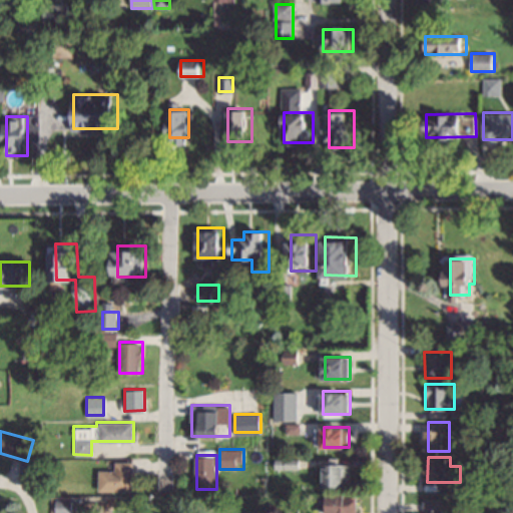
[(133,490),(133,461),(114,461),(114,470),(98,470),(98,490),(133,490)]
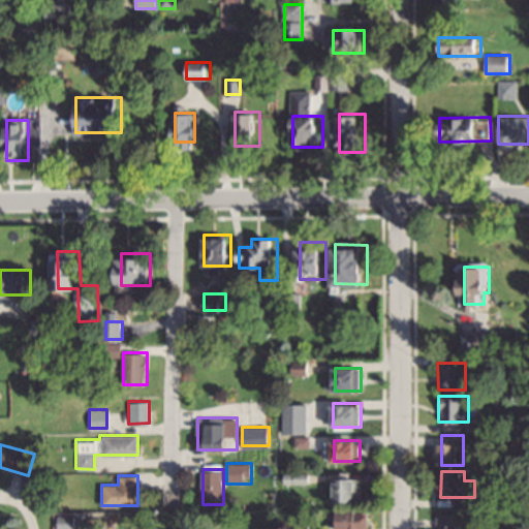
[(338,501),(363,501),(363,477),(338,477),(338,501)]
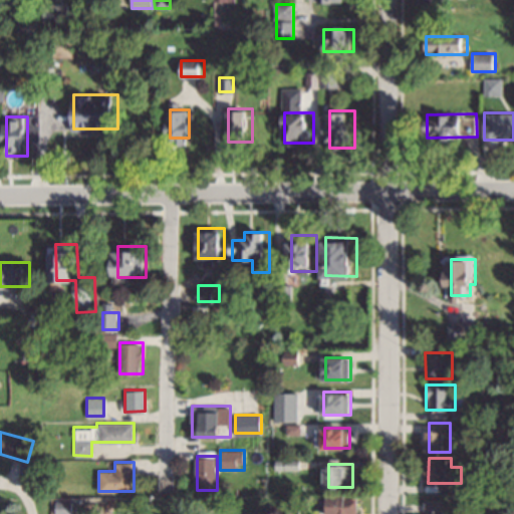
[(331,494),(331,513),(360,513),(361,495),(331,494)]
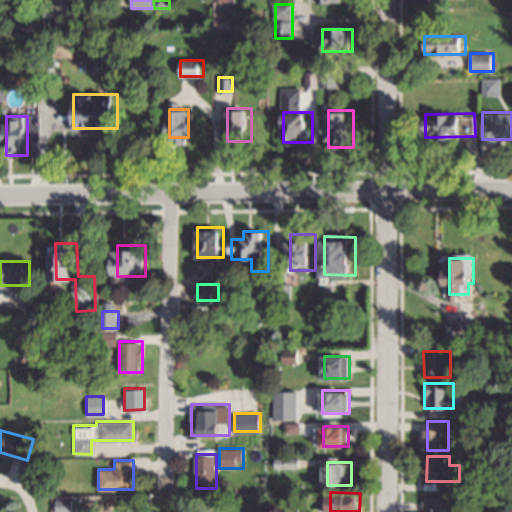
[(55,511),(70,511),(70,500),(56,500),(55,511)]
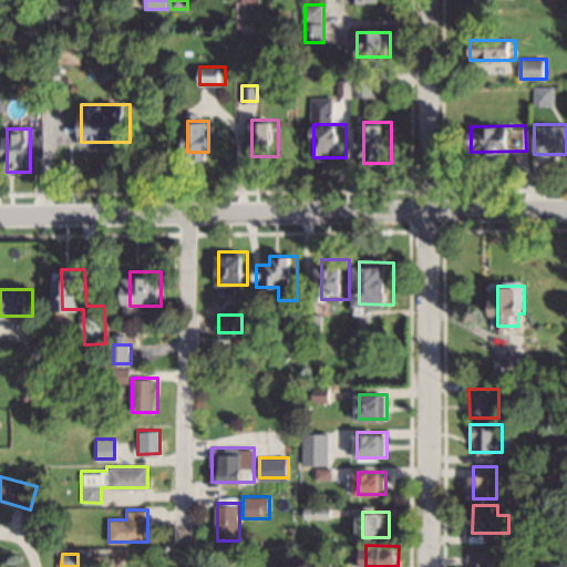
[(467,554),(467,566),(501,566),(501,554),(467,554)]
